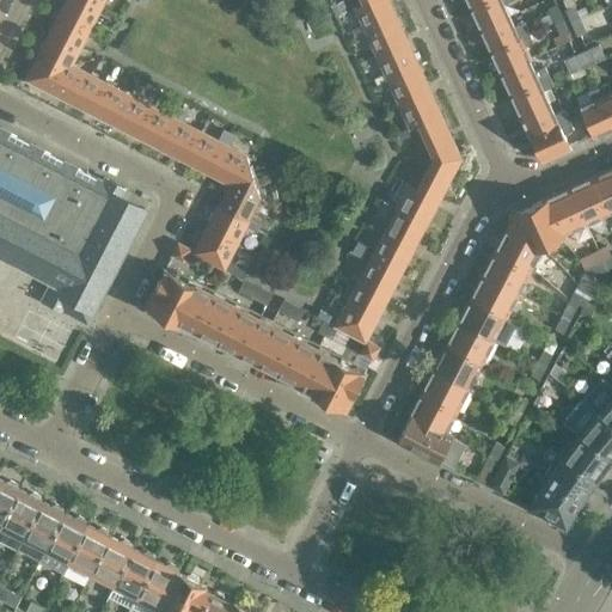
[(91,0),(66,0),(59,14),(90,30),(99,13),(116,22),(120,14),(112,11),(91,0)]
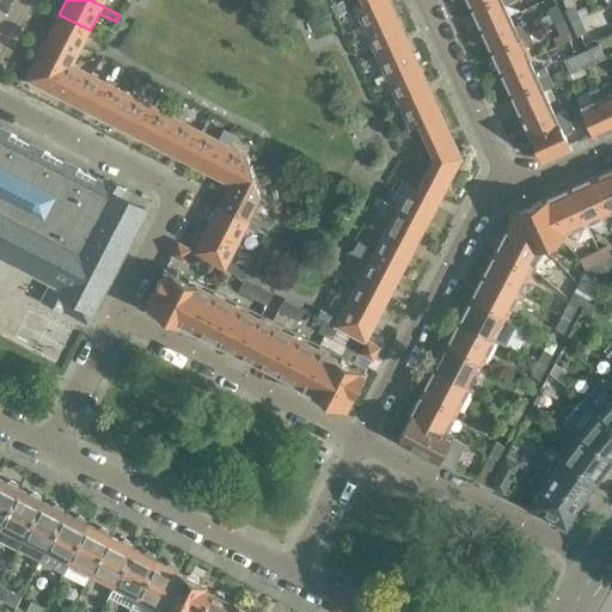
[(91,0),(112,11),(116,5),(106,0),(91,0)]
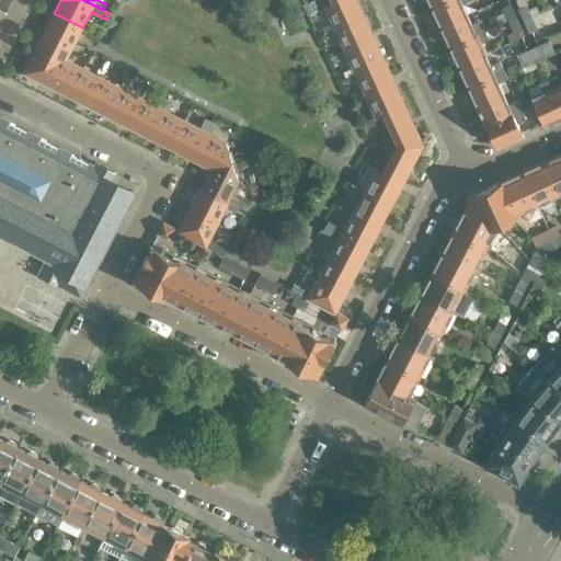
[(315,7),(312,0),(308,0),(305,1),(308,9),(315,7)]
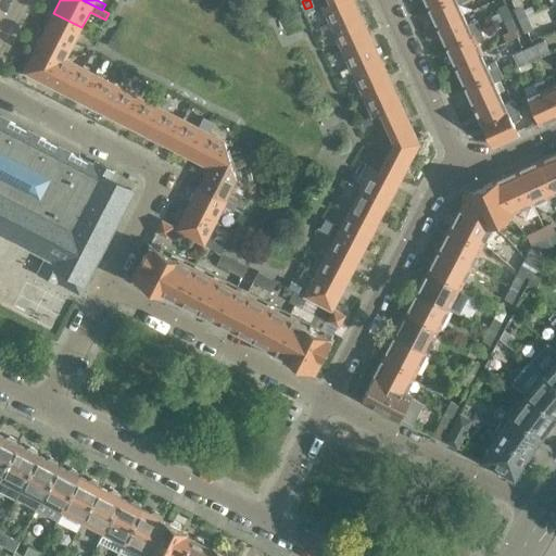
[(352,0),(337,0),(321,7),(329,23),(319,27),(323,34),(332,29),(359,16),(352,0)]
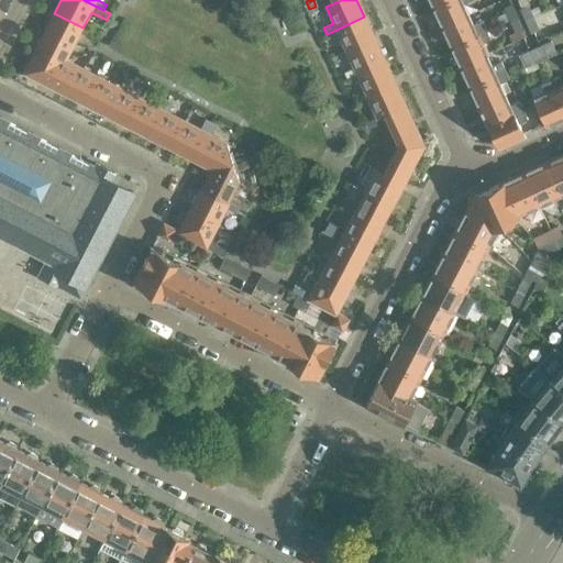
[(443,0),(433,4),(443,25),(468,13),(463,2),(467,0),(443,0)]
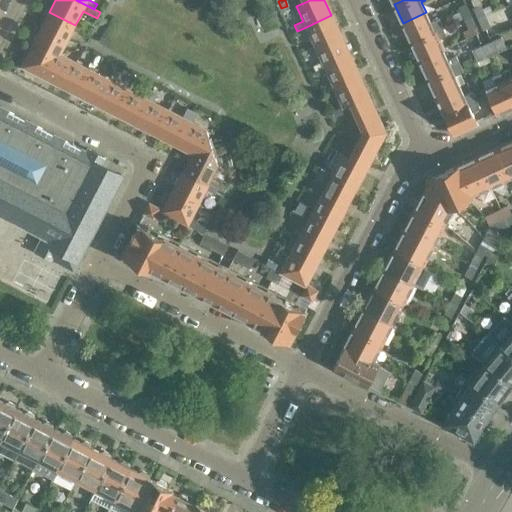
[(458,6),(464,18),(472,15),(466,2),(458,6)]
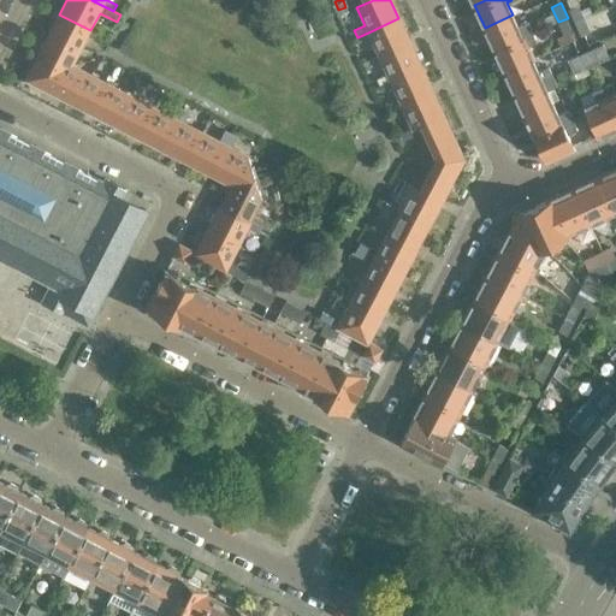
[(579,5),(569,9),(575,22),(585,18),(579,5)]
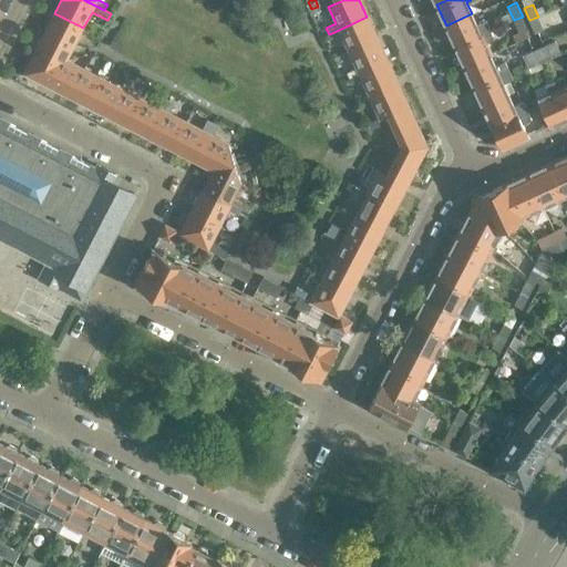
[(542,6),(535,9),(538,17),(545,13),(542,6)]
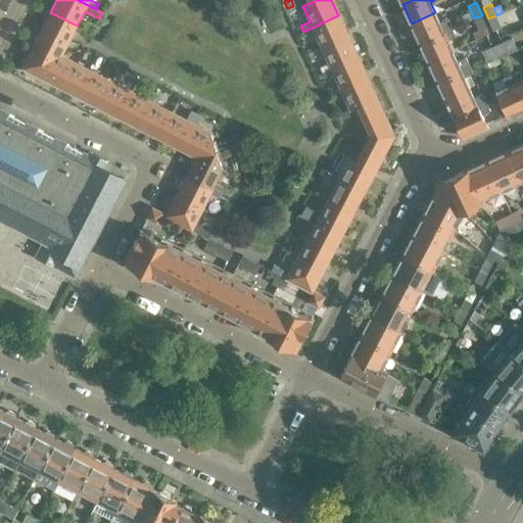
[(50,12),(41,32),(67,45),(77,26),(50,12)]
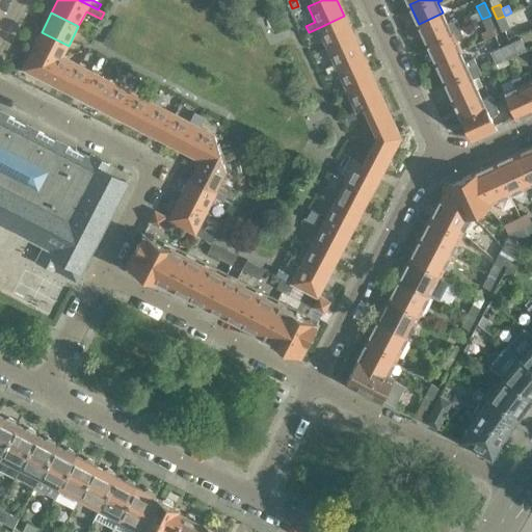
[(448,23),(443,12),(419,24),(426,43),(451,31),(459,27),(456,19),(448,23)]
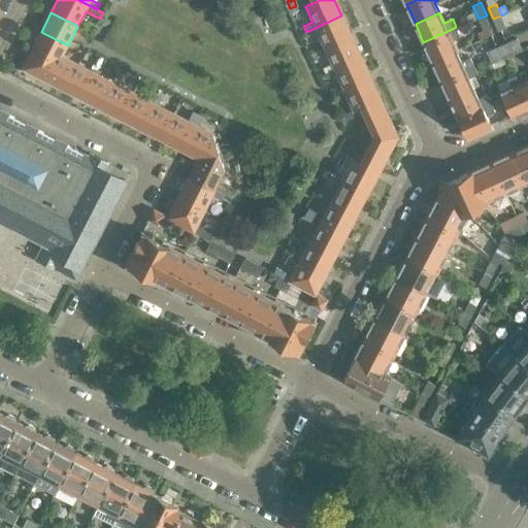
[(341,15),(316,28),(325,48),(351,36),(341,15)]
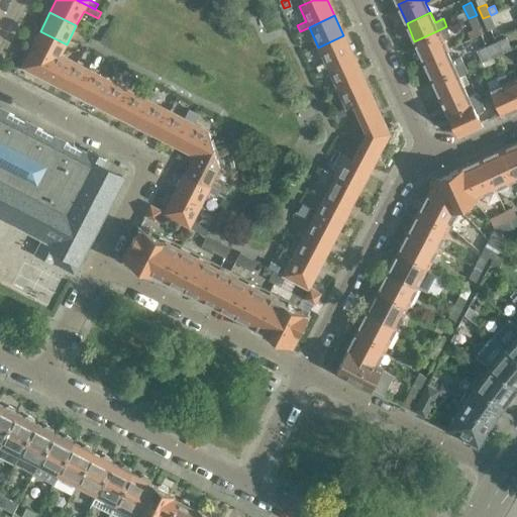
[(473,29),(467,31),(470,38),(482,33),(479,26),(481,25),(477,15),(469,18),(473,29)]
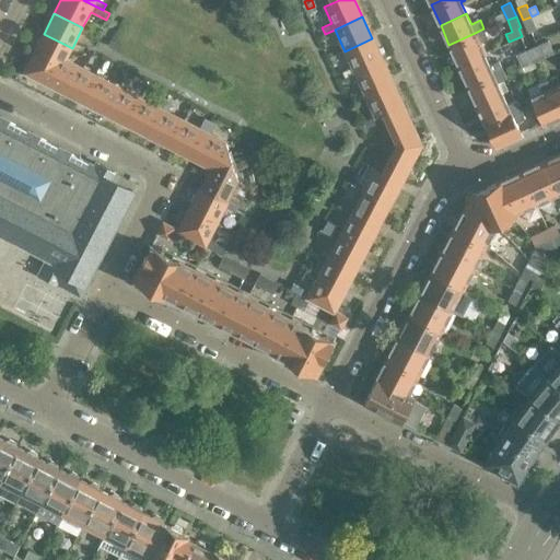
[(532,16),(523,20),(528,33),(537,28),(532,16)]
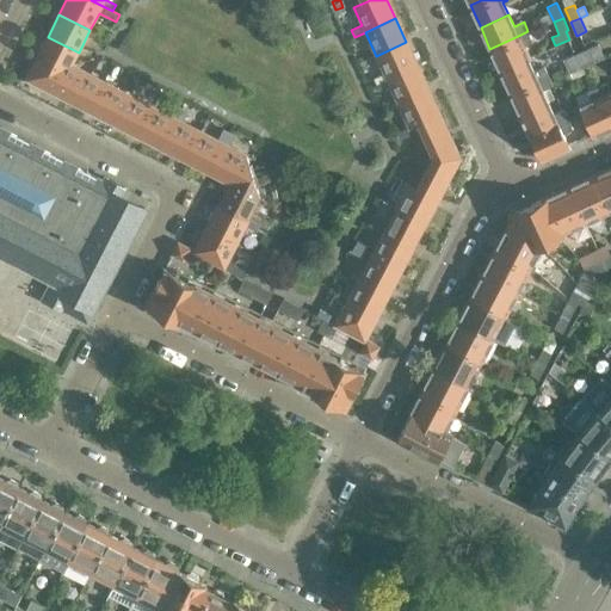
[(518,36),(489,49),(500,71),(530,56),(525,44),(532,42),(528,31),(518,36)]
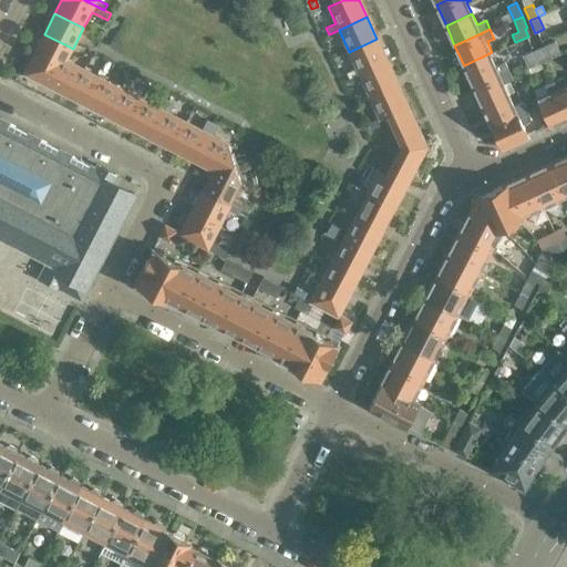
[(44,34),(24,73),(68,59),(73,49),(44,34)]
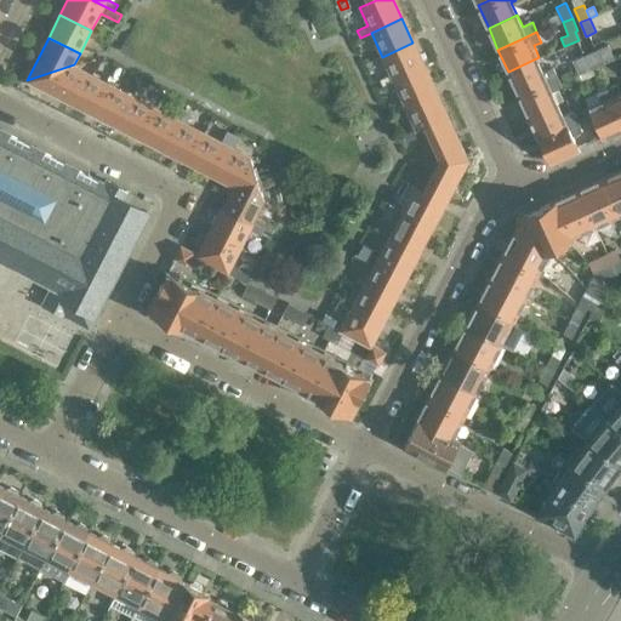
[(121,49),(131,53),(135,47),(125,43),(121,49)]
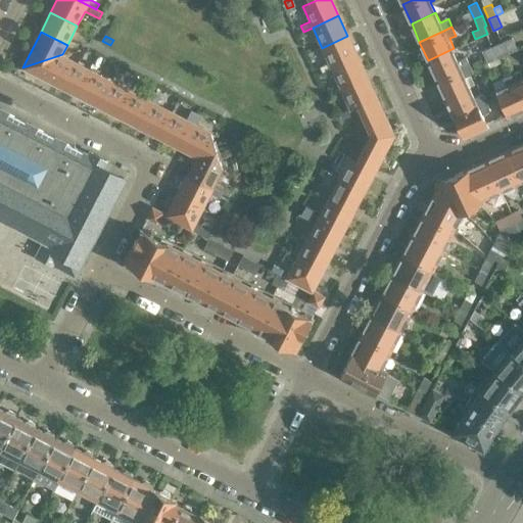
[(347,36),(322,48),(329,64),(331,68),(358,56),(347,36)]
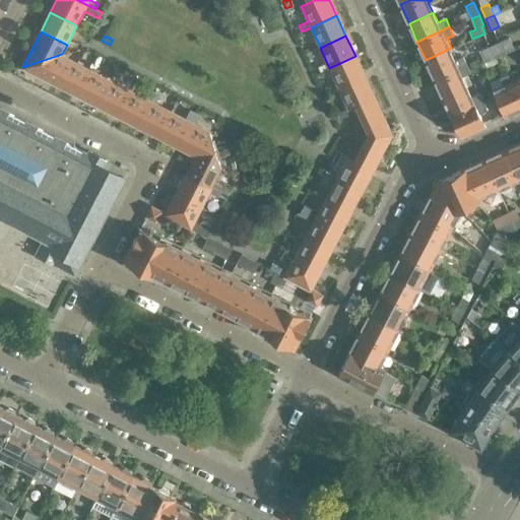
[(510,36),(495,43),(500,55),(515,49),(510,36)]
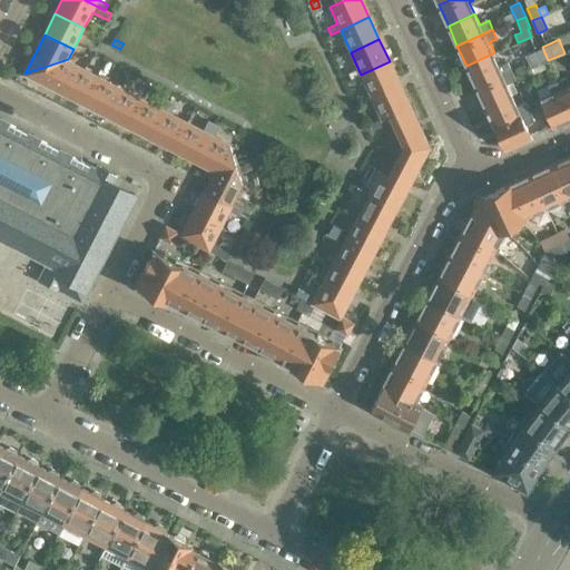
[(542,47),(526,53),(531,68),(548,61),(542,47)]
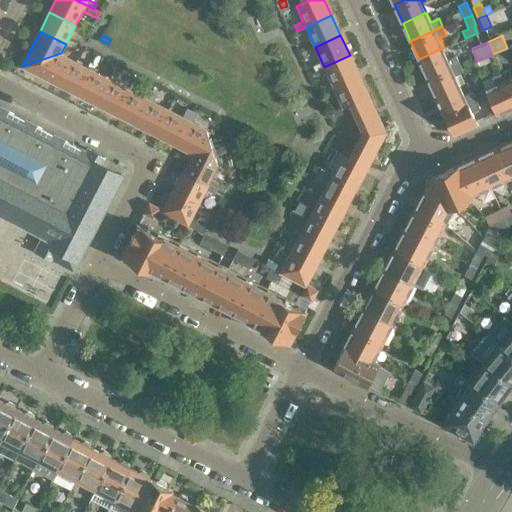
[(444,47),(419,59),(427,78),(451,67),(459,63),(455,55),(447,58),(443,49),(445,49),(444,47)]
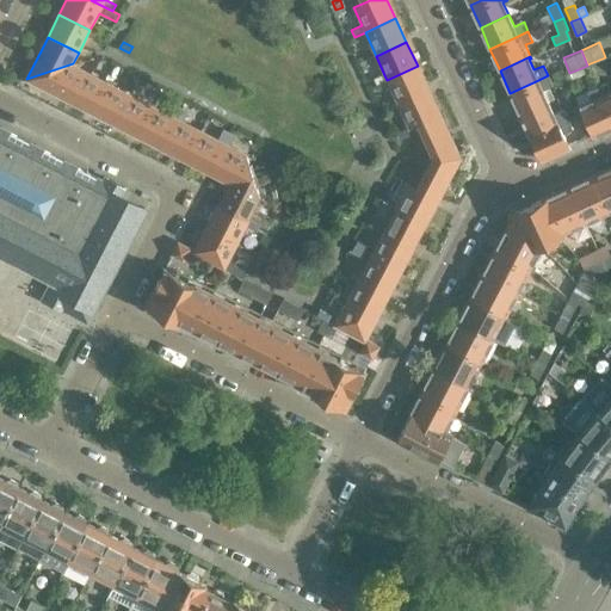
[(73,63),(26,79),(63,98),(79,67),(73,63)]
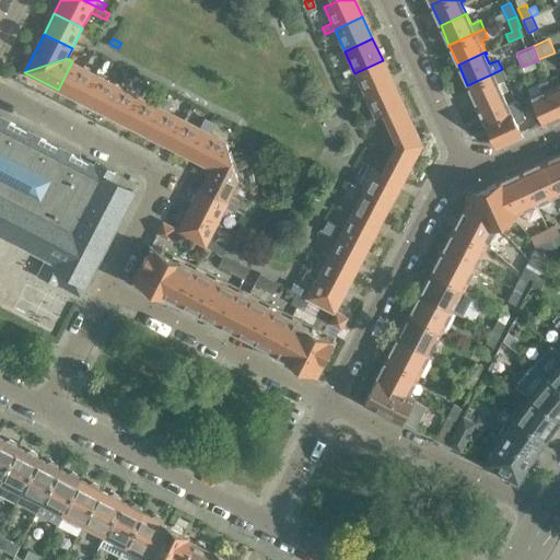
[(72,61),(58,90),(79,101),(94,72),(82,66),(84,62),(76,58),(74,61),(72,61)]
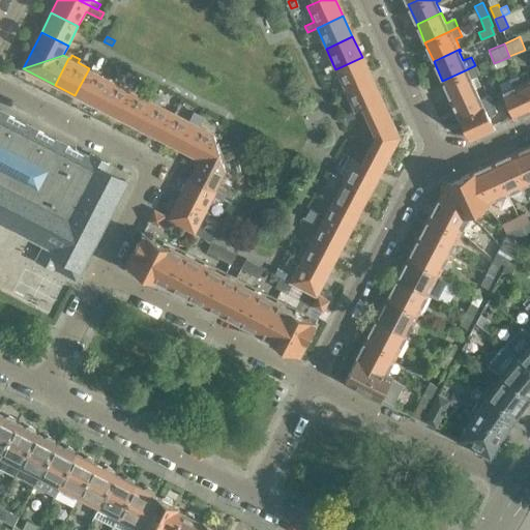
[(95,67),(99,68),(105,59),(100,57),(95,67)]
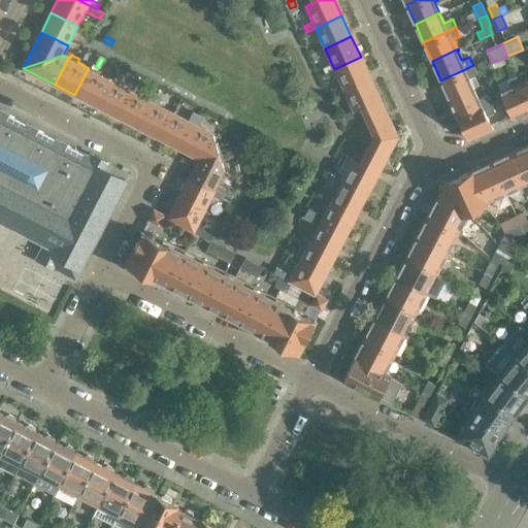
[(361,57),(334,69),(343,91),(370,78),(361,57)]
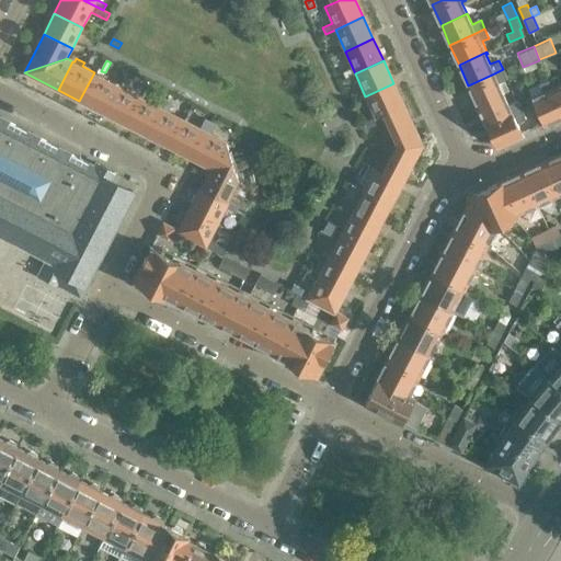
[(516,64),(510,66),(515,76),(521,73),(516,64)]
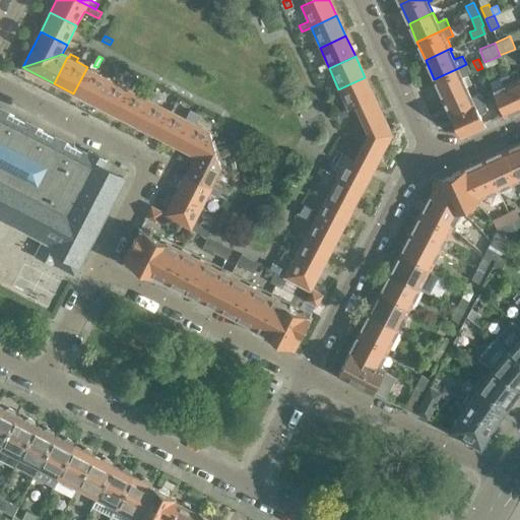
[(458,68),(434,79),(443,98),(467,86),(462,75),(470,72),(466,64),(458,68)]
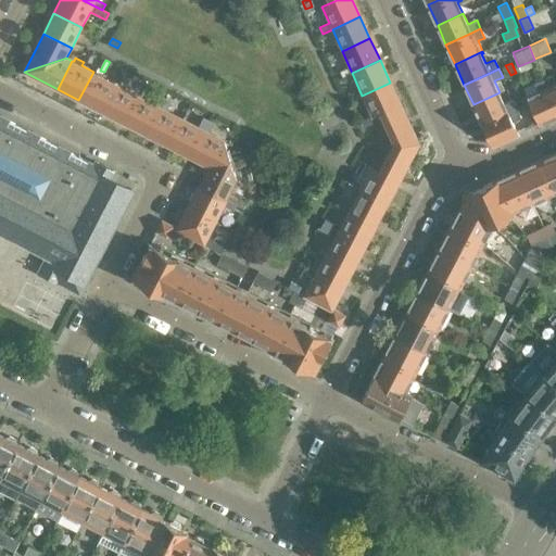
[(93,72),(78,100),(100,111),(115,83),(93,72)]
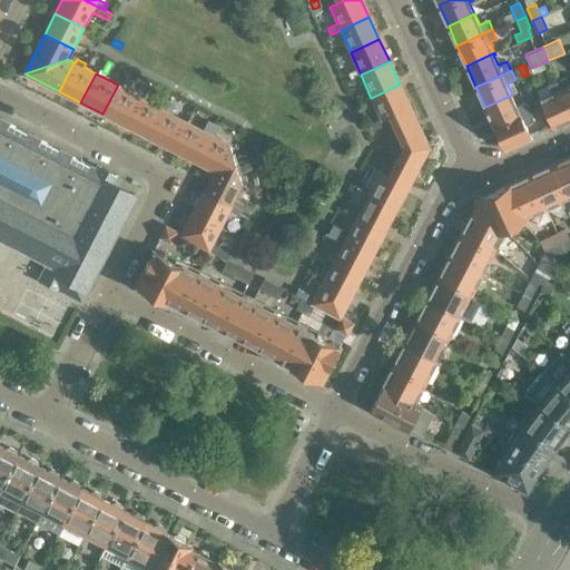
[(557,80),(561,87),(569,107),(569,82),(569,84),(566,76),(557,80)]
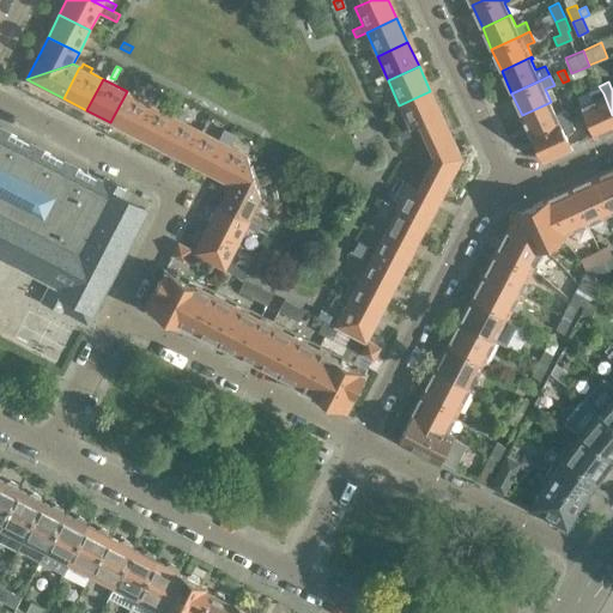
[(134,84),(129,92),(132,93),(137,96),(141,87),(134,84)]
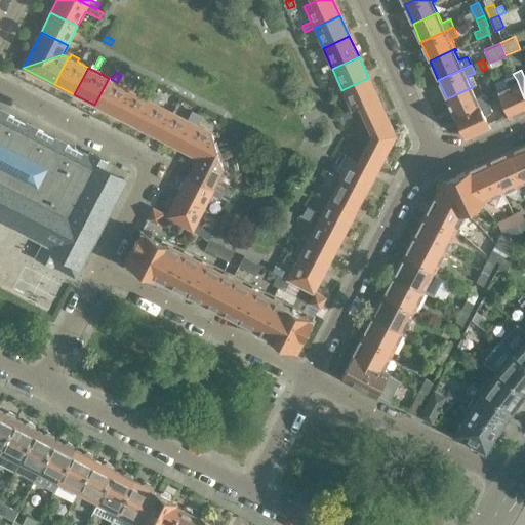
[(496,89),(496,91),(506,112),(507,111),(509,115),(524,107),(524,98),(517,80),(513,74),(495,82),(498,88),(496,89)]
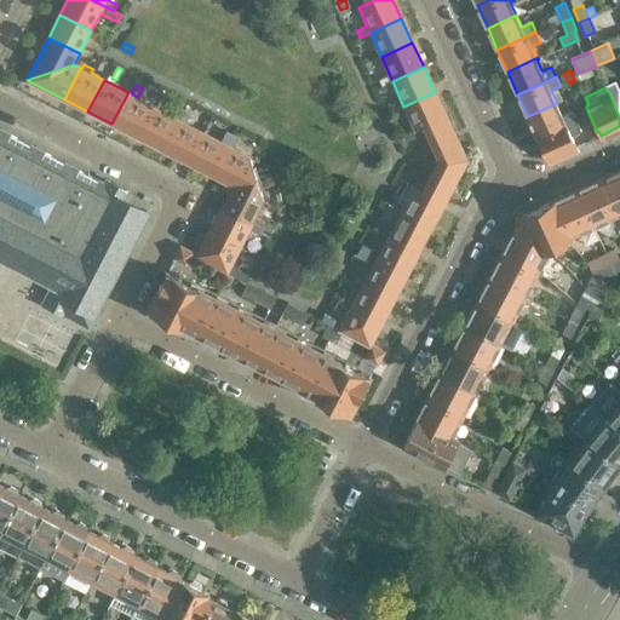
[(128,92),(112,124),(135,136),(151,104),(138,97),(133,95),(131,93),(128,92)]
